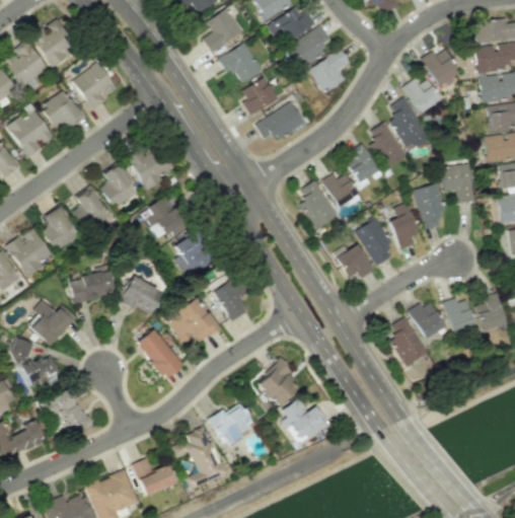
[(199,13),(218,0),(172,0),(171,1),(178,12),(193,4),(199,13)]
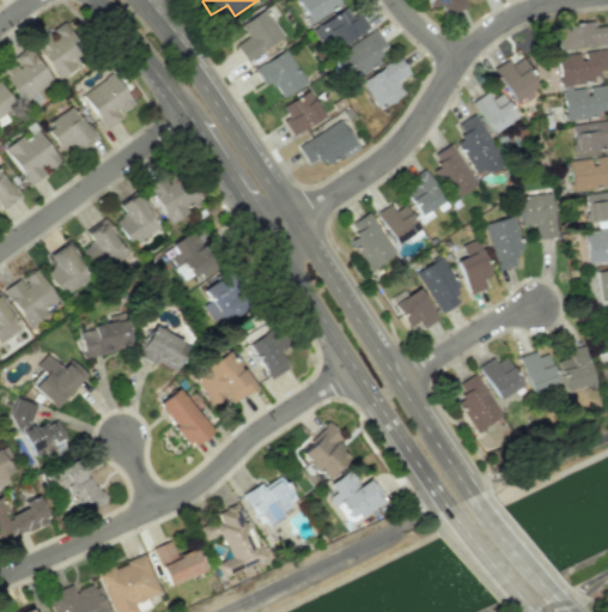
[(302,0),(312,23),(347,6),(344,0),(302,0)]
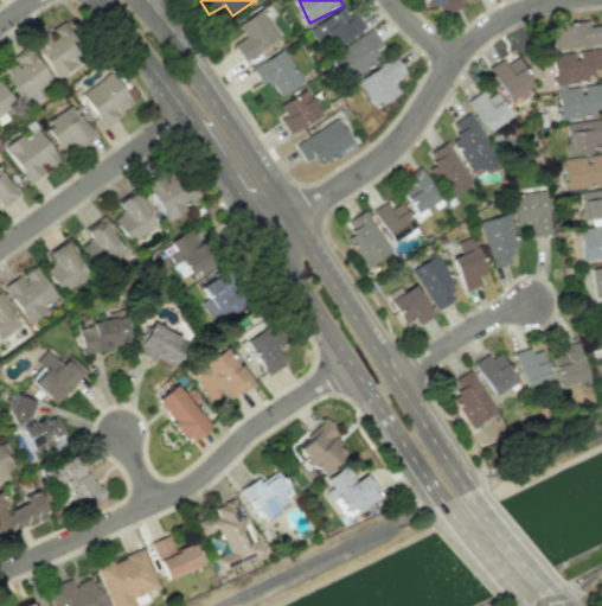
[(466,8),(461,0),(428,0),(433,10),(443,5),(448,17),(466,8)]
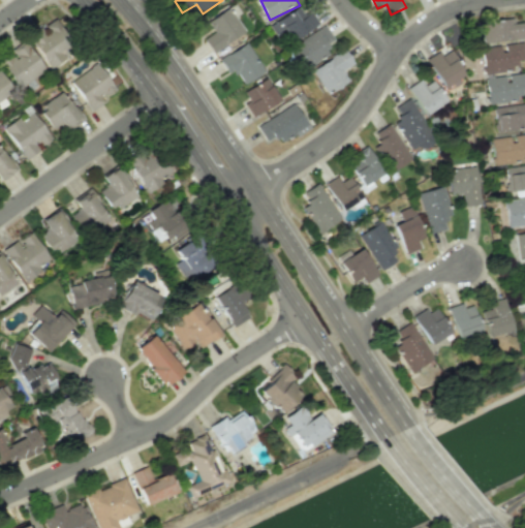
[(247,33),(238,18),(243,13),(238,5),(210,23),(217,33),(207,40),(215,54),(247,33)]
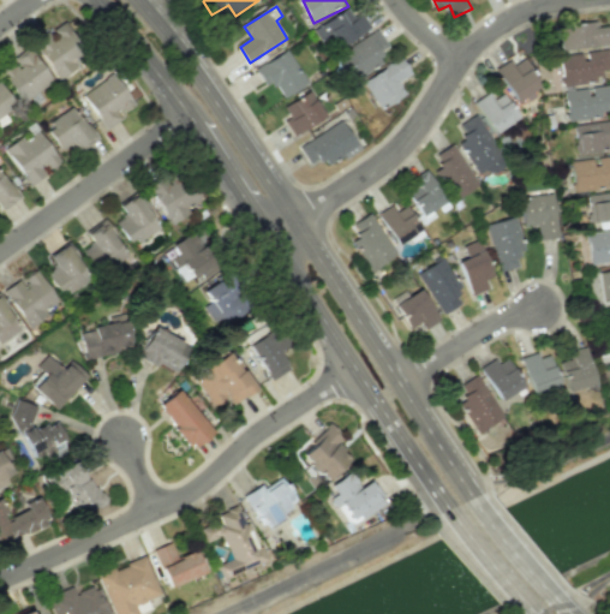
[(356,18),(352,10),(316,28),(322,42),(335,35),(341,47),(374,30),(365,13),(356,18)]
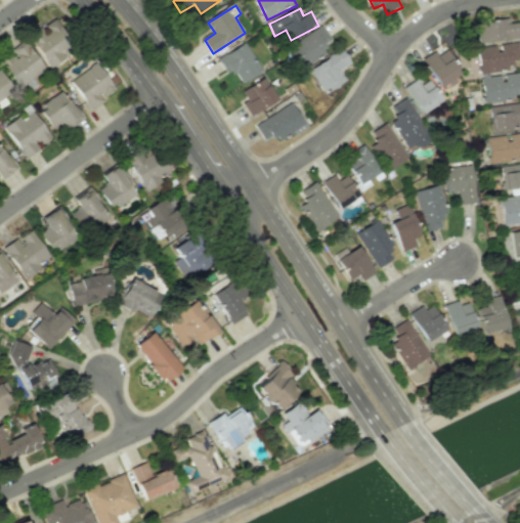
[(512,24),(511,19),(480,22),(482,43),(519,40),(519,23),(512,24)]
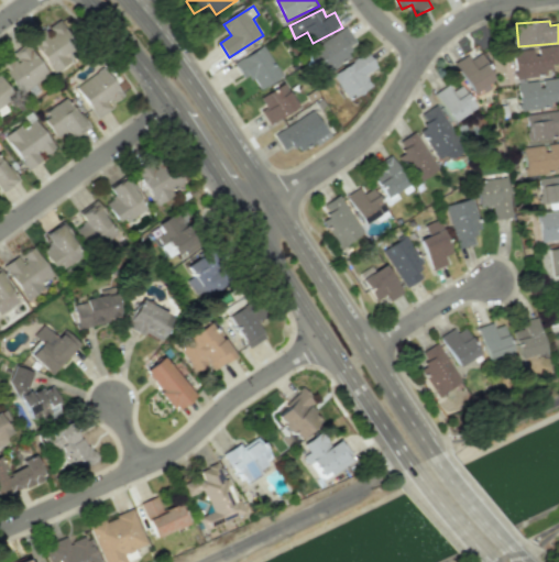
[(54,74),(81,57),(61,22),(47,30),(48,32),(35,40),(54,74)]
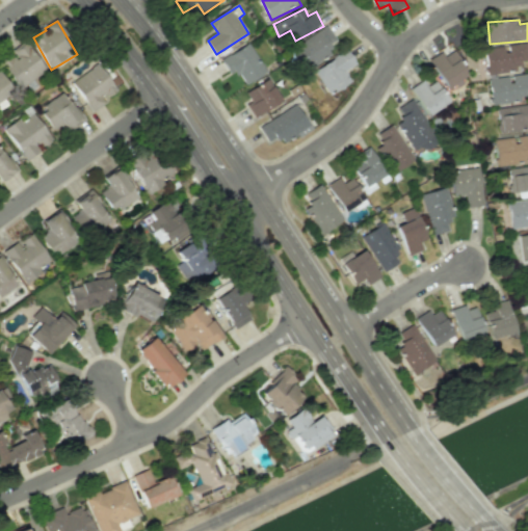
[(308,72),(334,55),(331,49),(340,43),(330,26),(293,49),(308,72)]
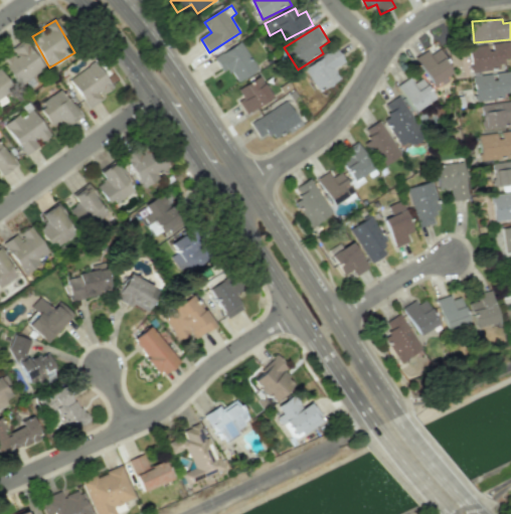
[(31,89),(38,84),(34,78),(46,69),(28,42),(3,59),(21,87),(27,82),(31,89)]
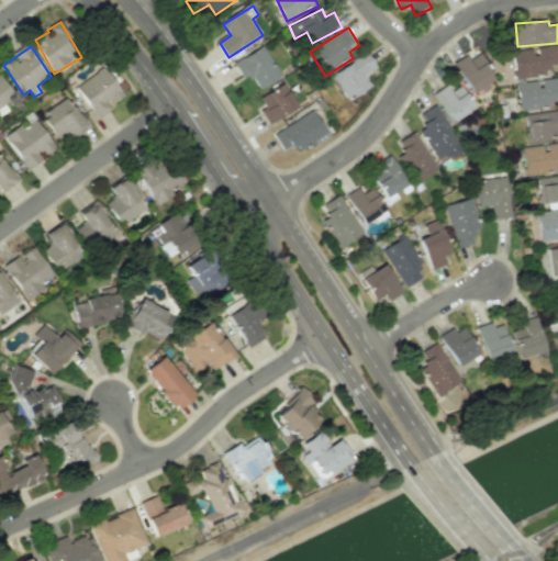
[(246,81),(254,77),(260,90),(283,78),(267,46),(236,62),(246,81)]
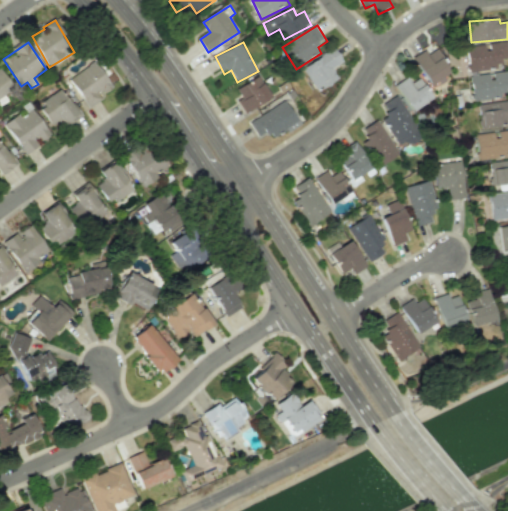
[(471,72),(502,68),(501,60),(507,59),(507,43),(468,47),(471,72)]
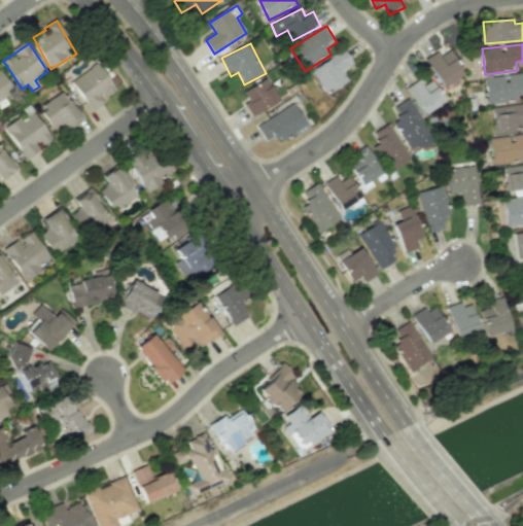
[(344,72),(355,63),(344,48),(313,73),(330,95),(350,79),(344,72)]
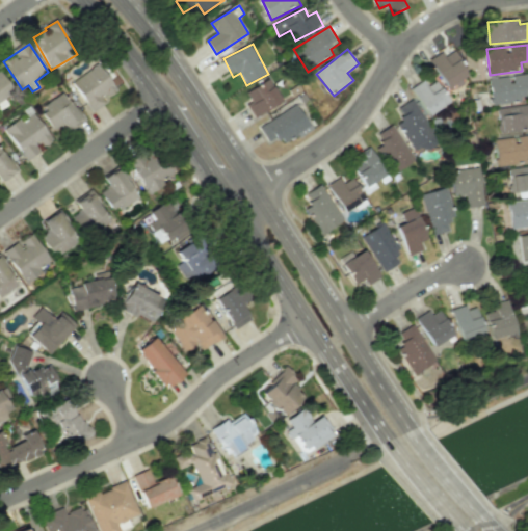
[(470,76),(455,52),(445,58),(443,53),(430,60),(447,89),(470,76)]
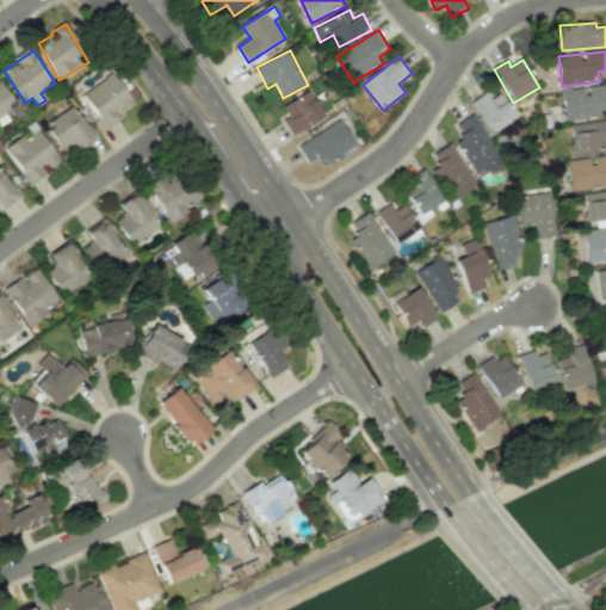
[(136,105),(116,74),(85,94),(109,129),(124,118),(122,115),(136,105)]
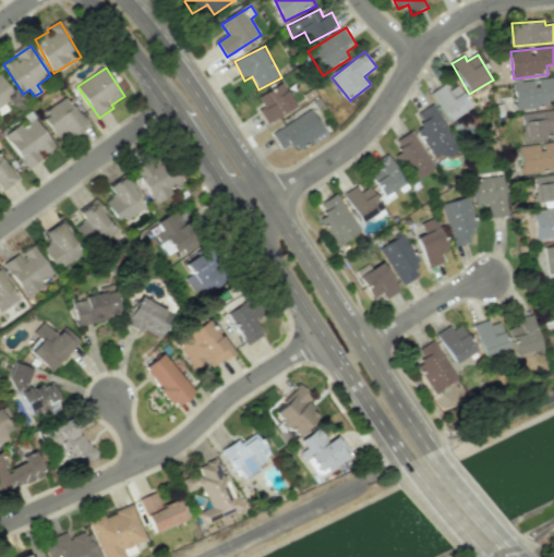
[(0,74),(0,108),(16,97),(1,74),(0,74)]
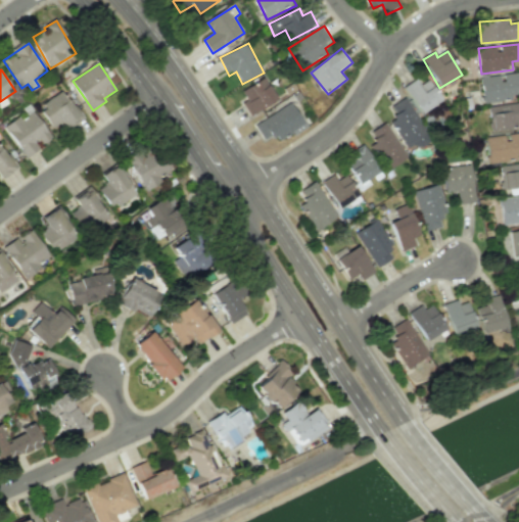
[(518,73),(482,79),(486,104),(517,99),(516,90),(518,90),(518,73)]
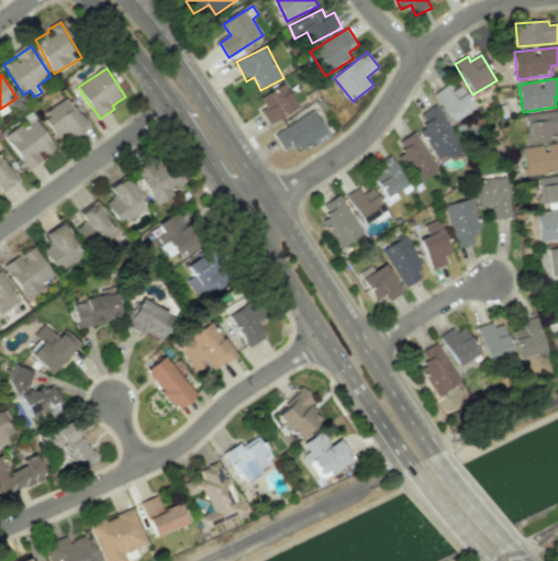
[(300,108),(286,83),(261,98),(268,108),(263,111),(270,125),(300,108)]
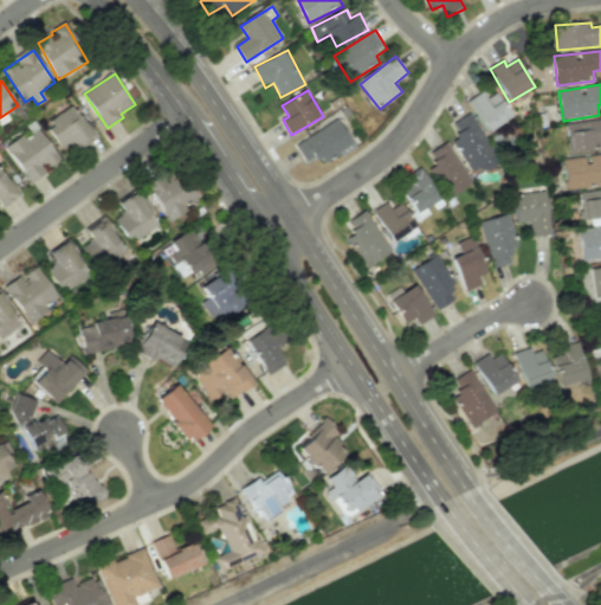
[(470,101),(489,133),(514,117),(499,92),(489,100),(484,92),(470,101)]
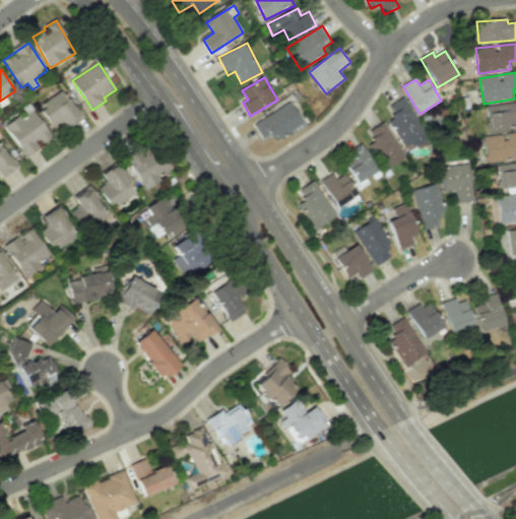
[(56,128),(64,121),(69,129),(83,119),(63,90),(41,107),(56,128)]
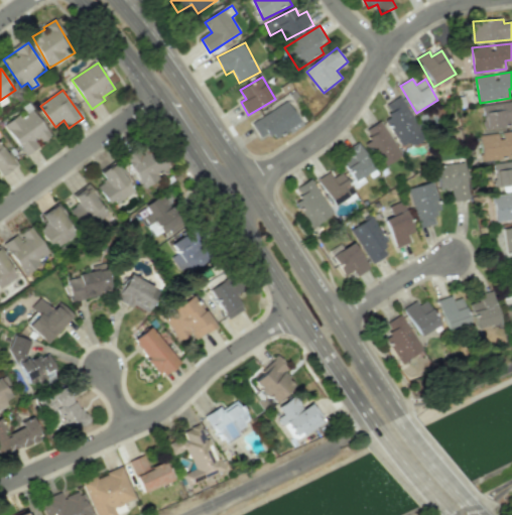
[(426,140),(404,96),(388,105),(392,114),(387,117),(403,151),(426,140)]
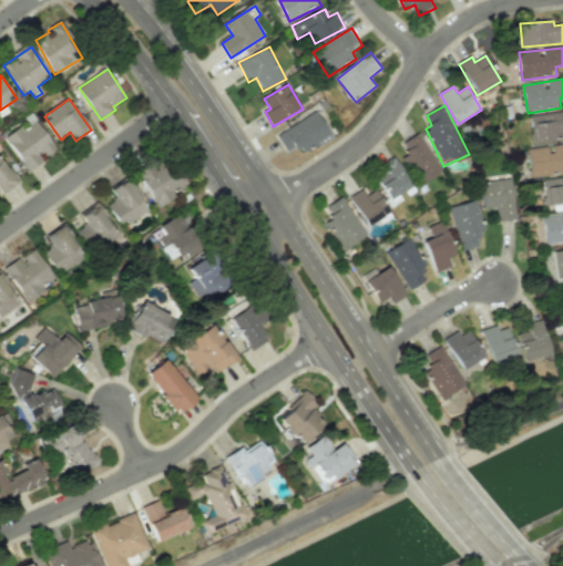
[(562,112),(532,116),(535,141),(562,137),(562,112)]
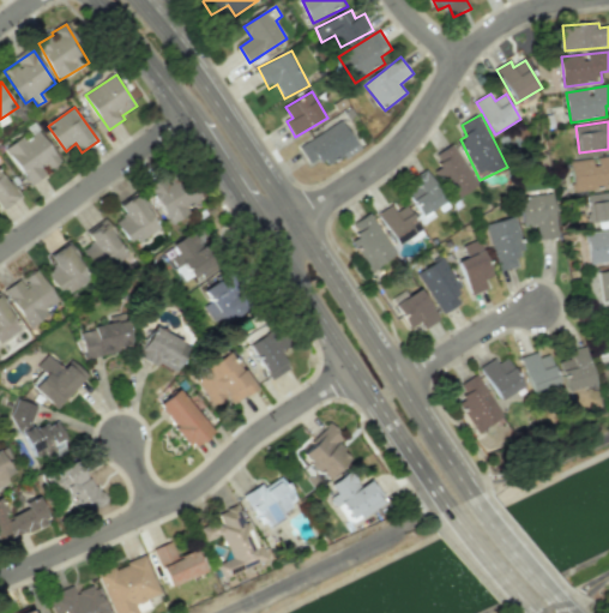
[(361,151),(347,122),(301,145),(311,166),(326,158),(330,167),(361,151)]
